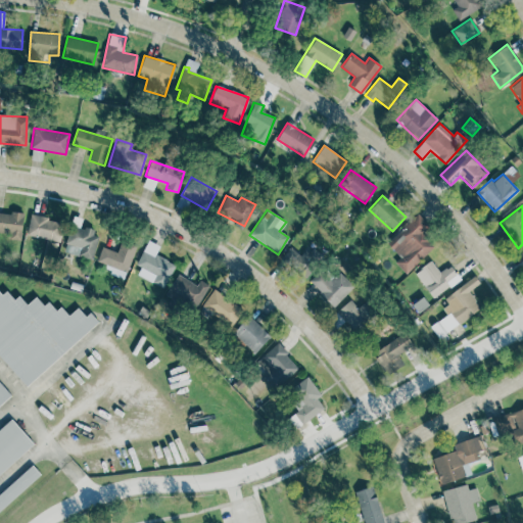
[(0,211),(0,232),(8,233),(8,239),(20,240),(22,214),(0,211)]
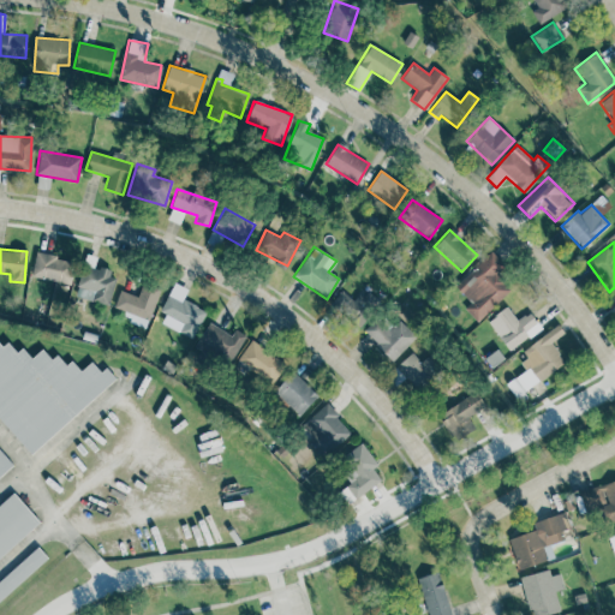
[(454,287),(470,302),(464,309),(478,323),(509,290),(495,275),(505,266),(489,250),(454,287)]
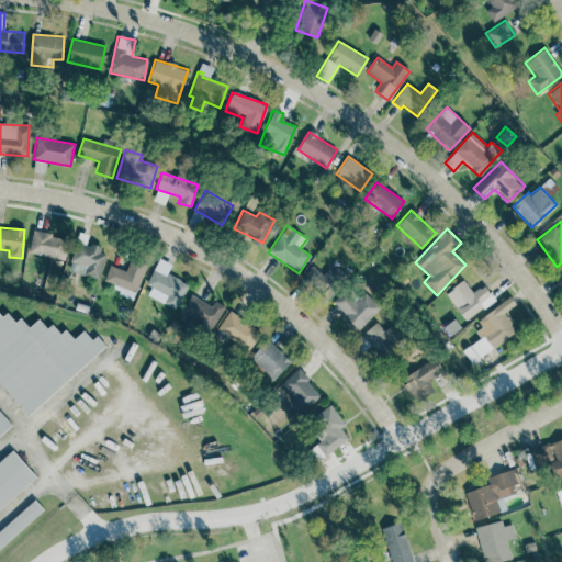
[(68,239),(33,231),(27,251),(64,260),(68,239)]
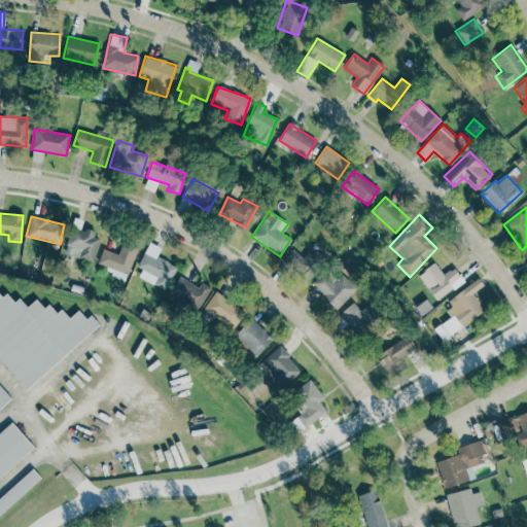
[(100,235),(71,226),(64,253),(93,261),(100,235)]
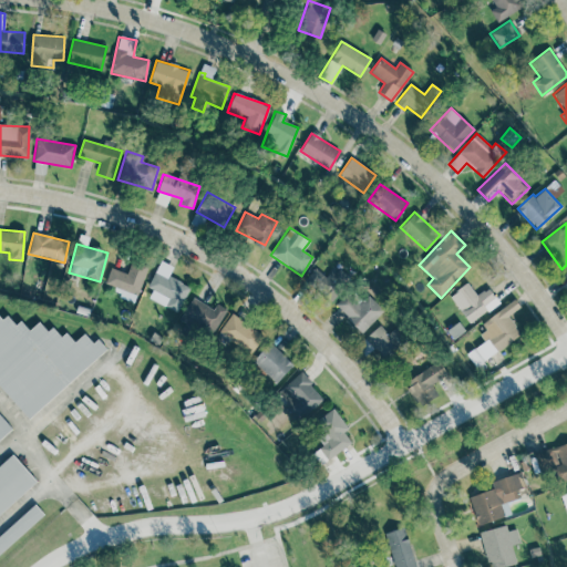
[(126,274),(110,268),(104,282),(115,287),(113,294),(134,301),(147,265),(132,259),(126,274)]
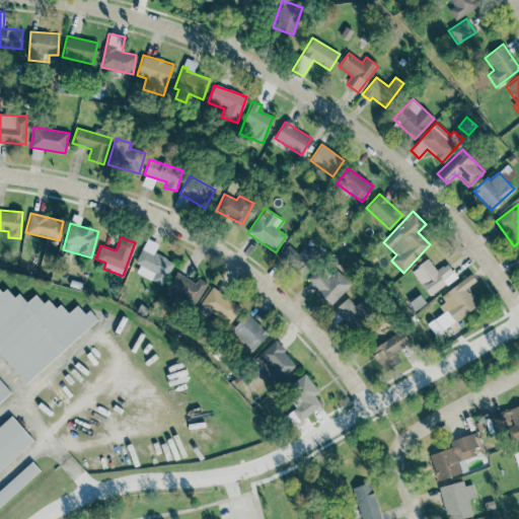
[(154,273),(151,280),(161,285),(172,262),(154,252),(158,244),(146,238),(135,264),(154,273)]
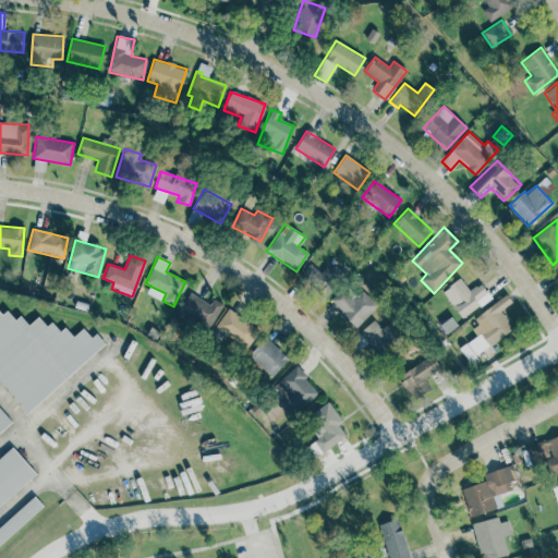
[(327,298),(344,274),(328,261),(320,271),(310,263),(300,277),(327,298)]
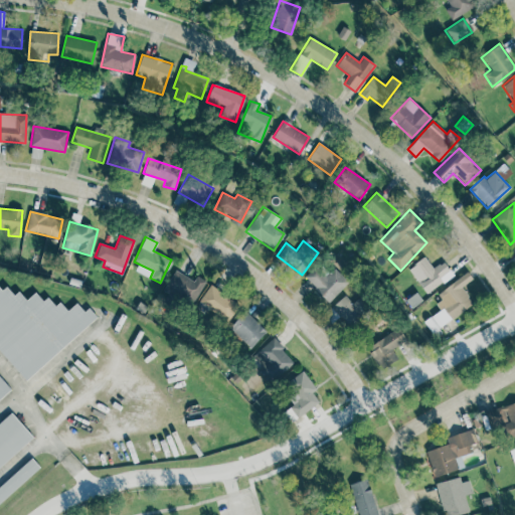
[(443,261),(433,269),(423,256),(407,269),(426,294),(453,274),(443,261)]
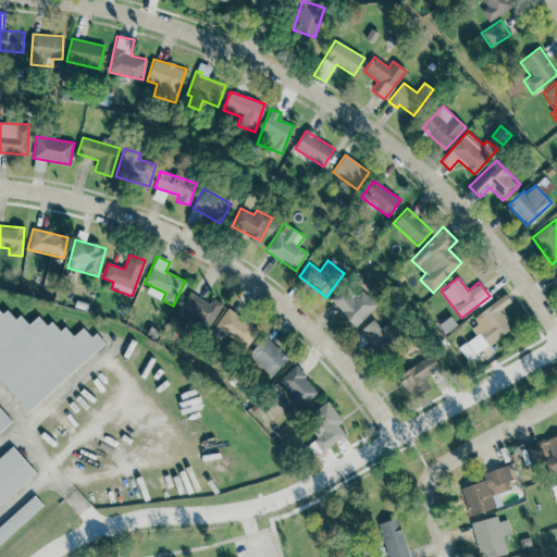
[(361,289),(351,299),(341,288),(329,300),(355,326),(376,306),(361,289)]
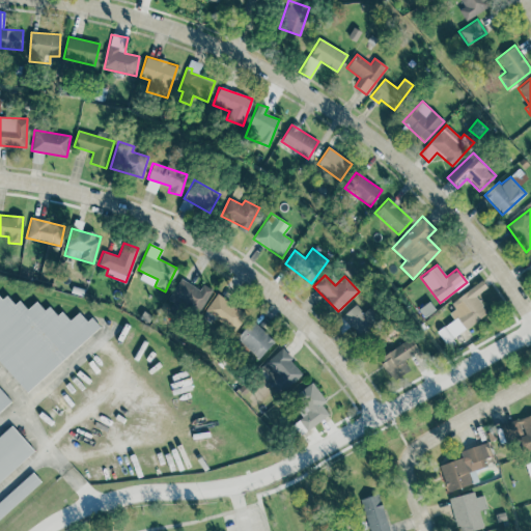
[(445,308),(453,319),(437,331),(445,343),(487,313),(475,296),(486,287),(482,282),(445,308)]
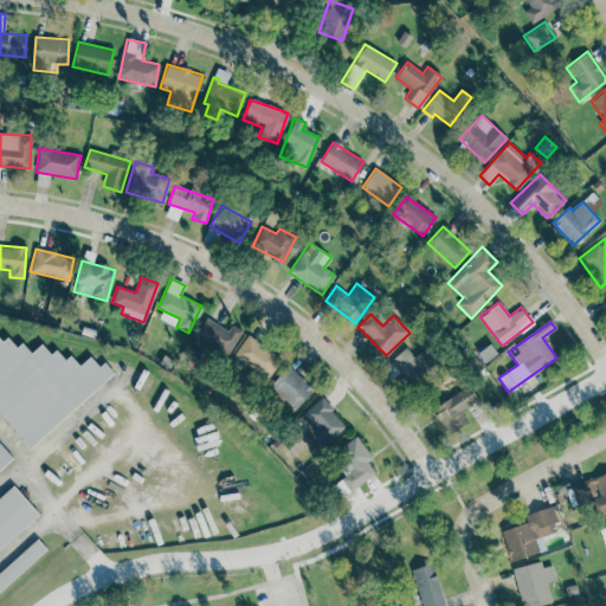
[(282,360),(247,335),(233,355),(268,379),(282,360)]
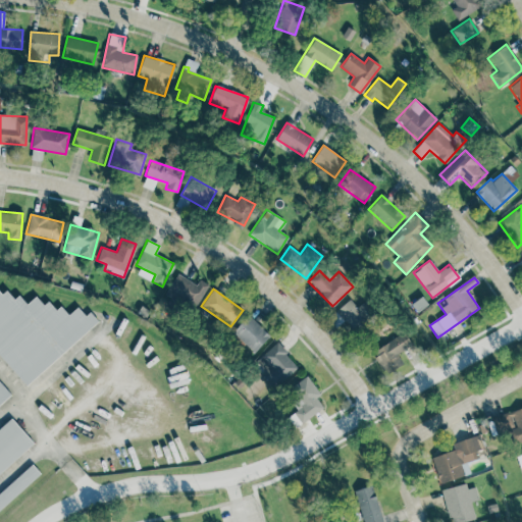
[(77,307),(86,315),(91,311),(99,320),(91,327),(57,359),(27,385),(18,376),(0,355),(0,291),(2,294),(6,290),(14,299),(19,295),(28,304),(36,296),(44,305),(49,301),(56,309),(61,306),(69,315),(77,307)]
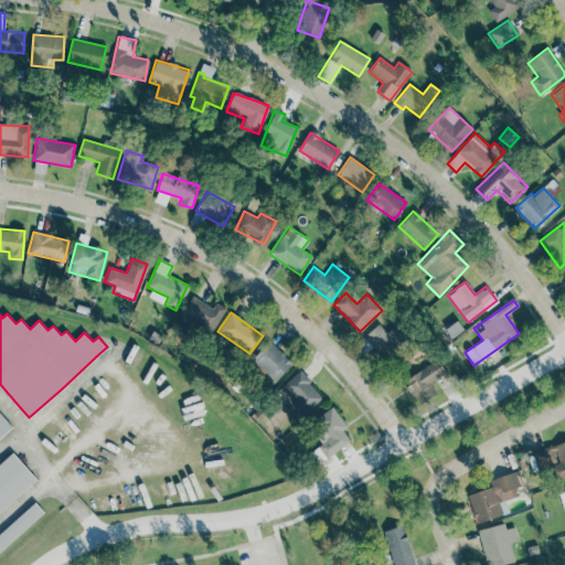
[(386,332),(377,323),(354,344),(363,354),(373,347),(384,359),(408,338),(396,323),(386,332)]
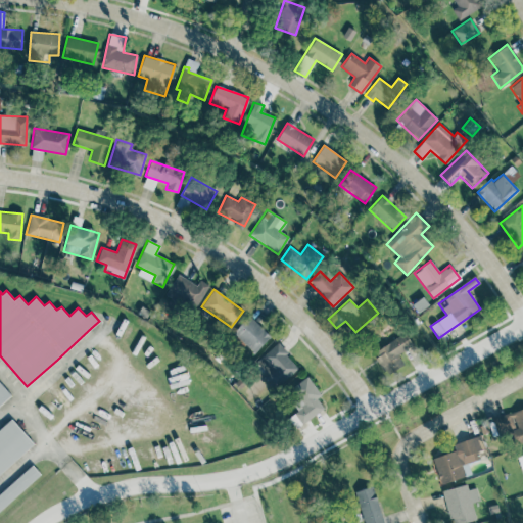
[(270,336),(248,317),(233,333),(254,353),(270,336)]
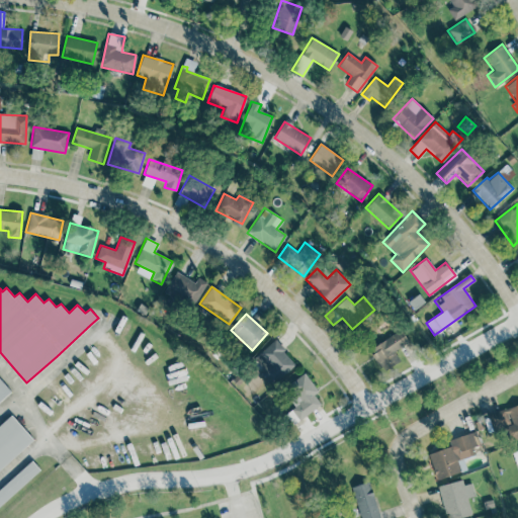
[(409,342),(401,329),(369,350),(383,372),(400,361),(395,352),(409,342)]
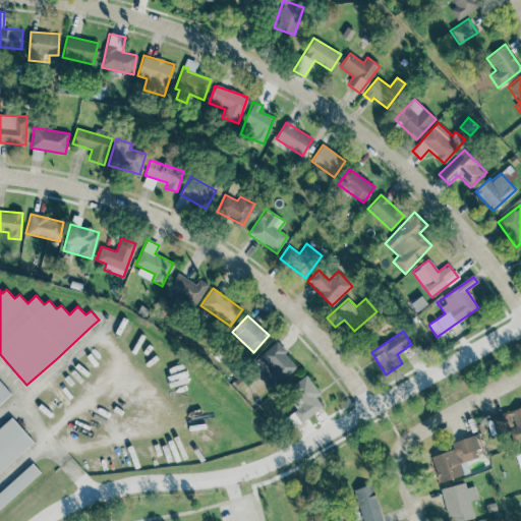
[(275,387),(296,366),(285,354),(288,352),(277,340),(252,363),(275,387)]
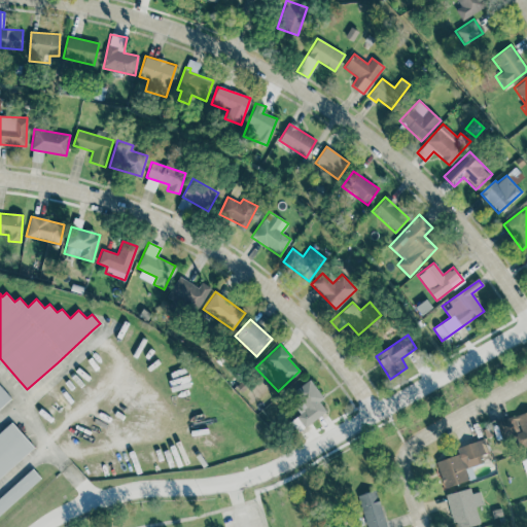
[(297,432),(325,411),(319,402),(323,398),(309,380),(287,395),(301,414),(289,422),(297,432)]
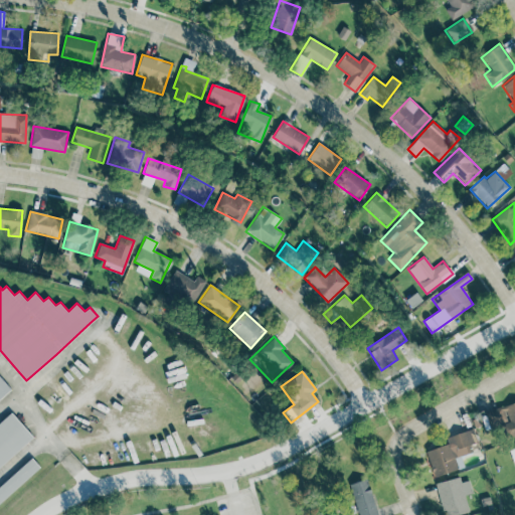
[(0,399),(0,376),(11,389),(0,399)]
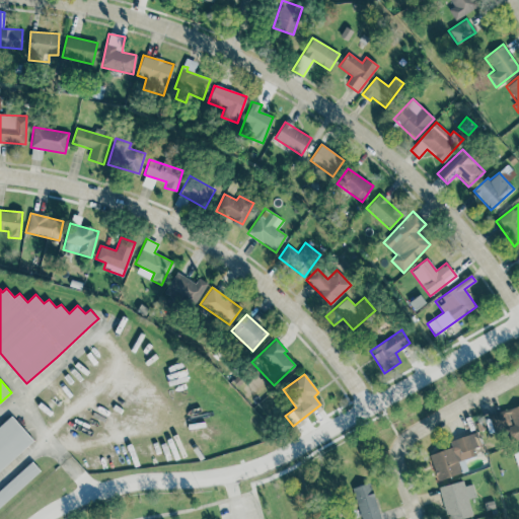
[(518,404),(489,415),(494,431),(505,427),(510,442),(518,439),(518,404)]
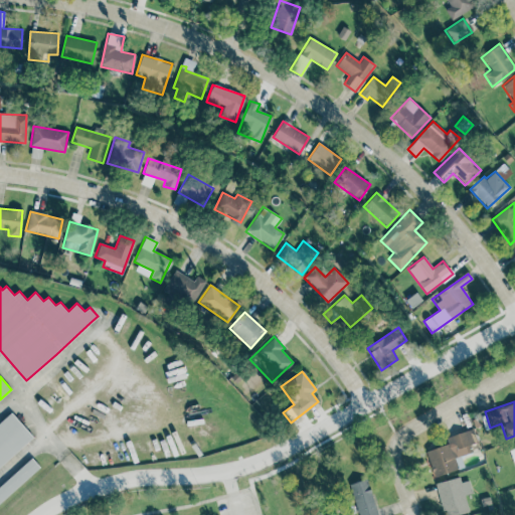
[(0,421),(11,412),(33,437),(0,466),(0,421)]
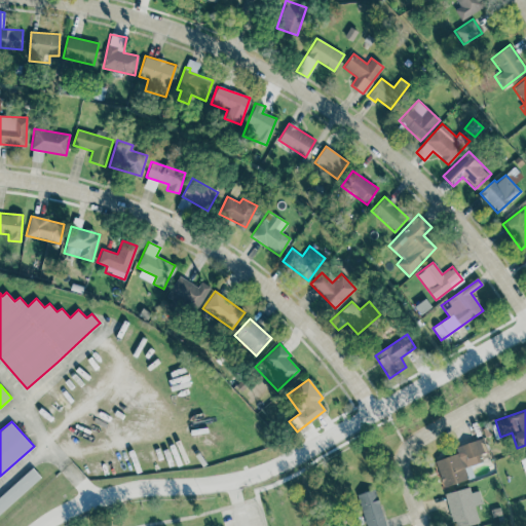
[(442,487),(467,480),(464,467),(479,462),(477,454),(487,452),(483,439),(455,446),(457,454),(435,460),(442,487)]
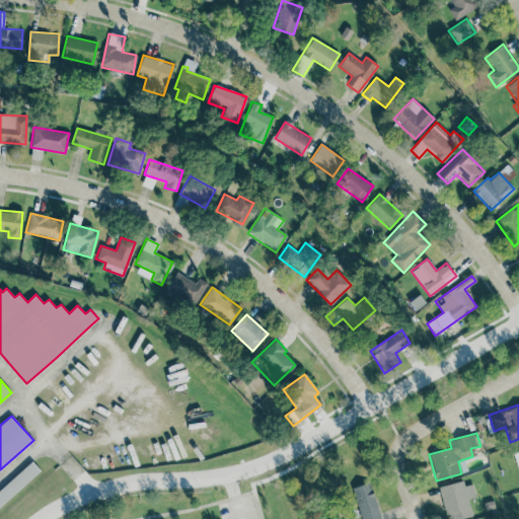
[(0,507),(0,490),(32,461),(41,470),(0,507)]
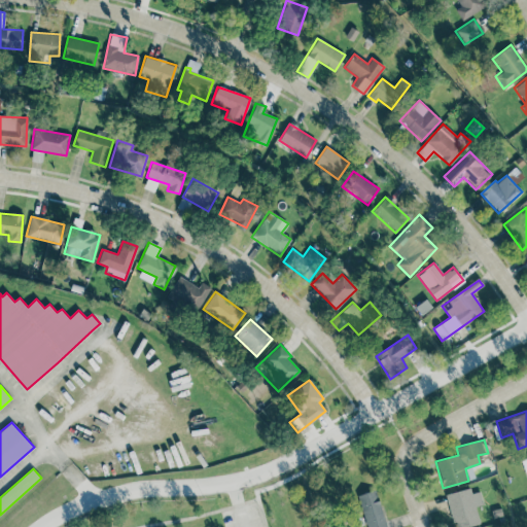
[(480,491),(471,493),(470,488),(446,494),(453,526),(466,526),(480,524),(476,506),(483,504),(480,491)]
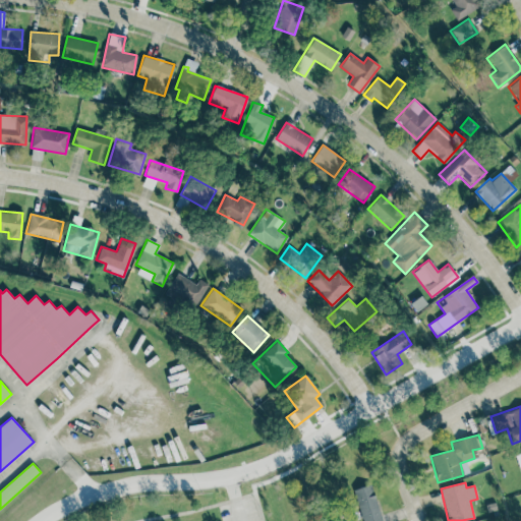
[(354,489),(361,520),(381,520),(372,484),(354,489)]
